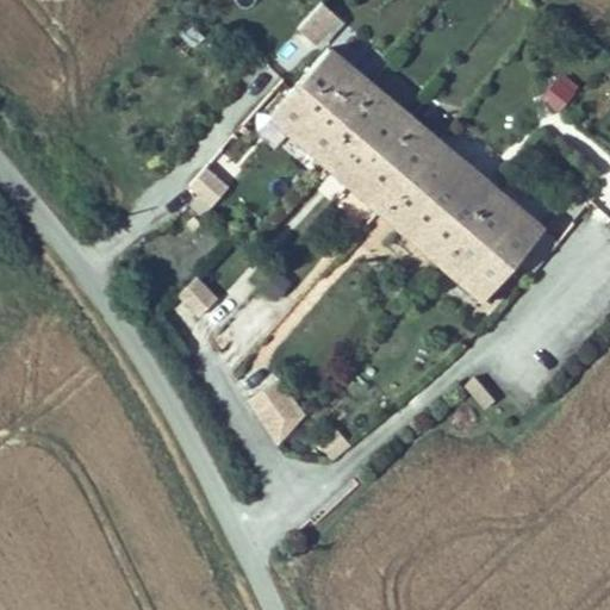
[(465,304),(537,238),(344,26),(273,88),(465,304)]
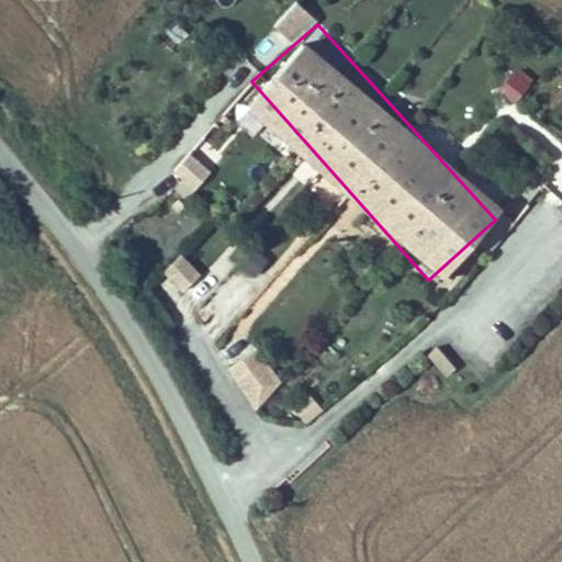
[(263,67),(280,54),(269,38),(251,52),(263,67)]
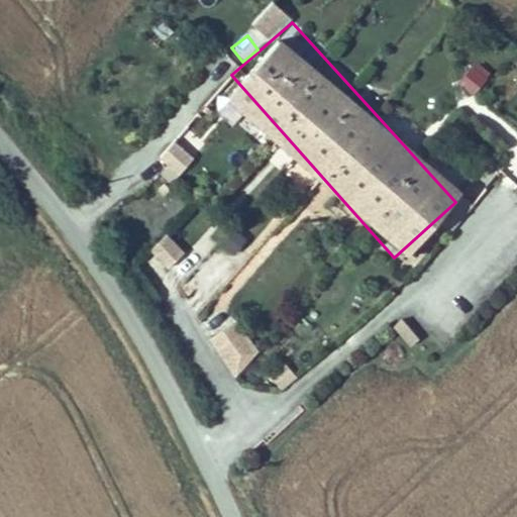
[(457,82),(474,96),(492,76),(476,62),(457,82)]
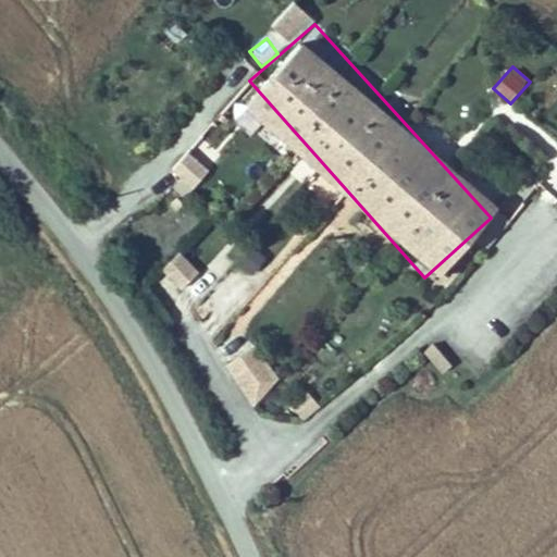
[(185,152),(166,180),(190,195),(209,168),(185,152)]
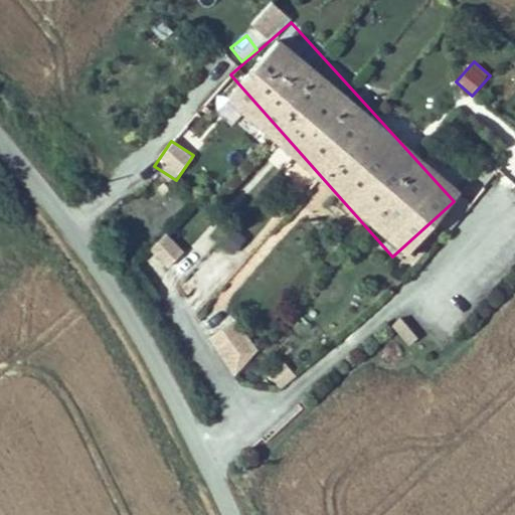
[(232,256),(245,238),(230,227),(217,245),(232,256)]
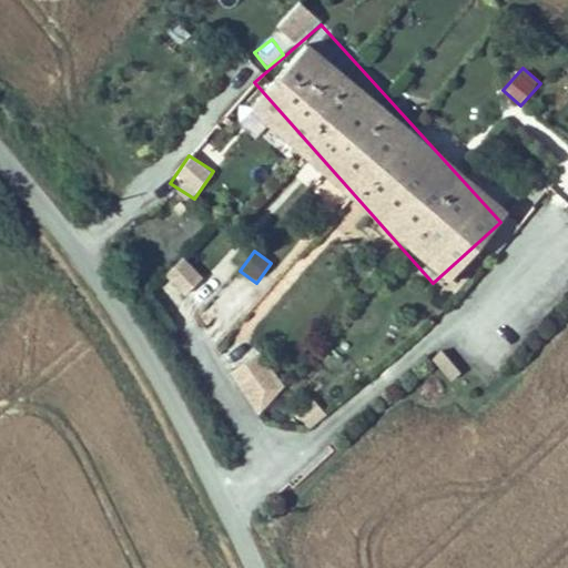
[(182,259),(164,275),(185,296),(203,279),(182,259)]
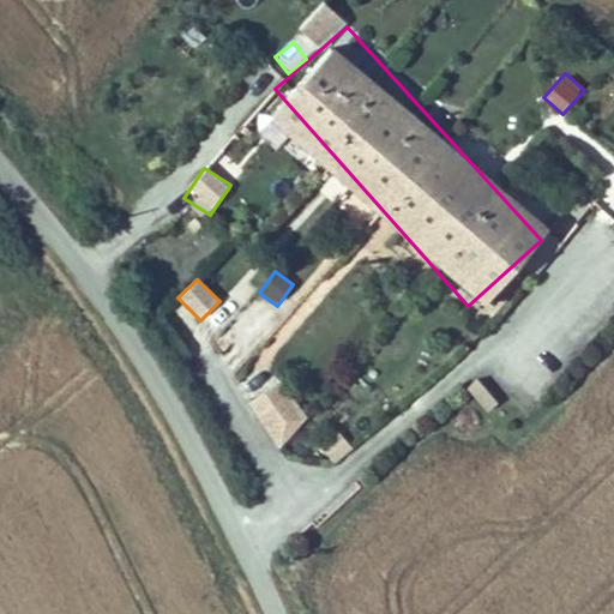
[(278,446),(311,420),(278,379),(246,405),(278,446)]
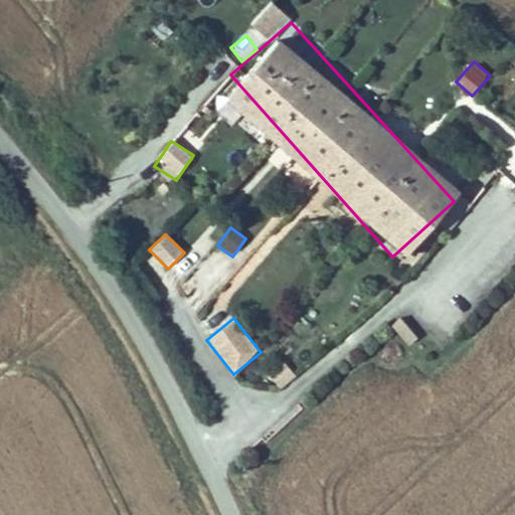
[(400,319),(390,327),(406,346),(416,338),(400,319)]
